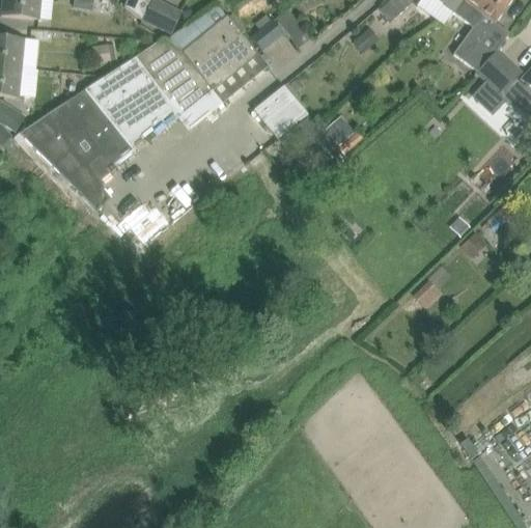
[(39,18),(40,0),(5,0),(3,14),(39,18)]
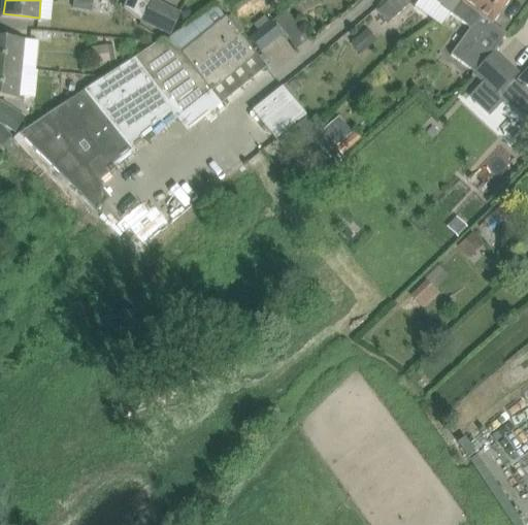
[(125,0),(124,4),(140,19),(149,0),(125,0)]
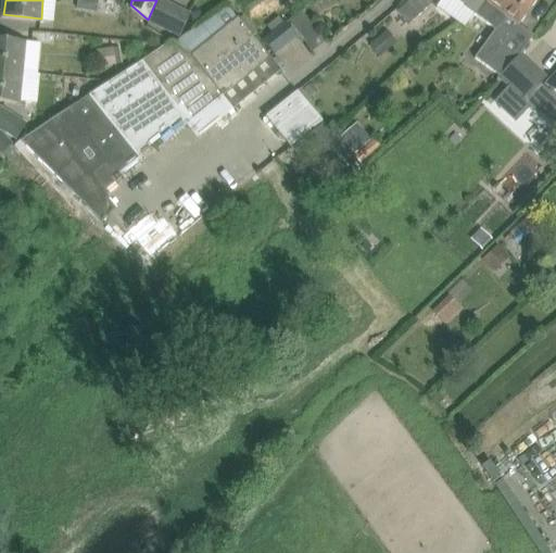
[(159,0),(149,20),(177,34),(182,28),(191,11),(168,0),(159,0)]
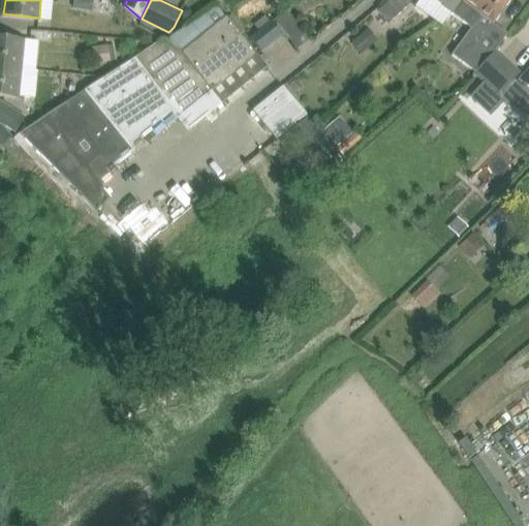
[(215,0),(166,38),(181,50),(225,14),(215,0)]
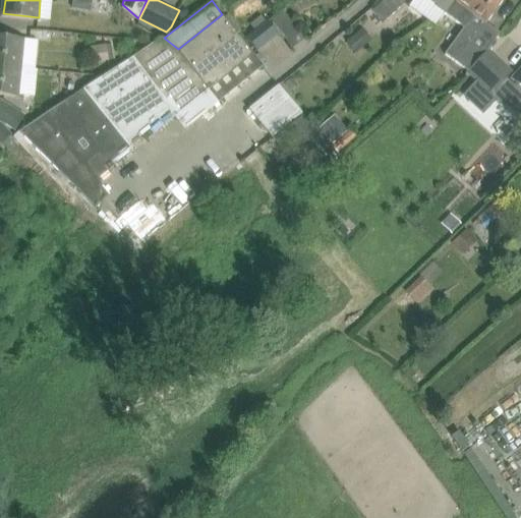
[(381,0),(372,7),(383,19),(404,1),(403,0),(381,0)]
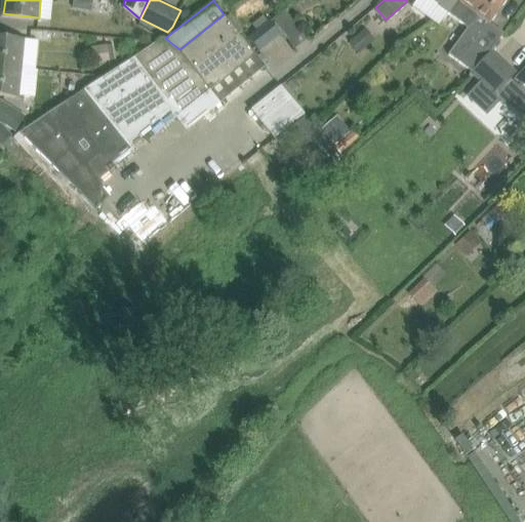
[(435,0),(438,2),(437,4),(447,11),(455,0),(435,0)]
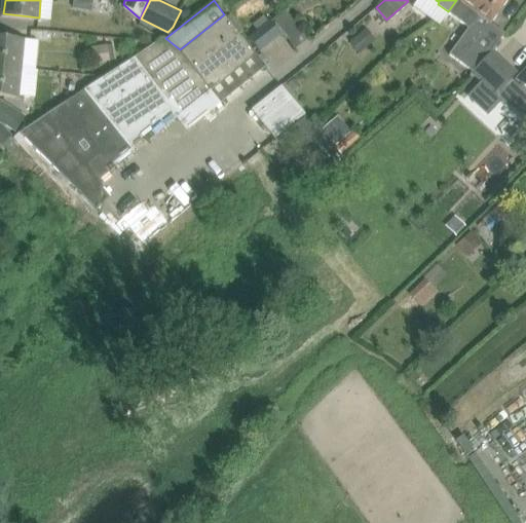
[(456,0),(448,11),(468,26),(449,52),(473,69),(492,47),(501,34),(488,24),(504,0),(456,0)]
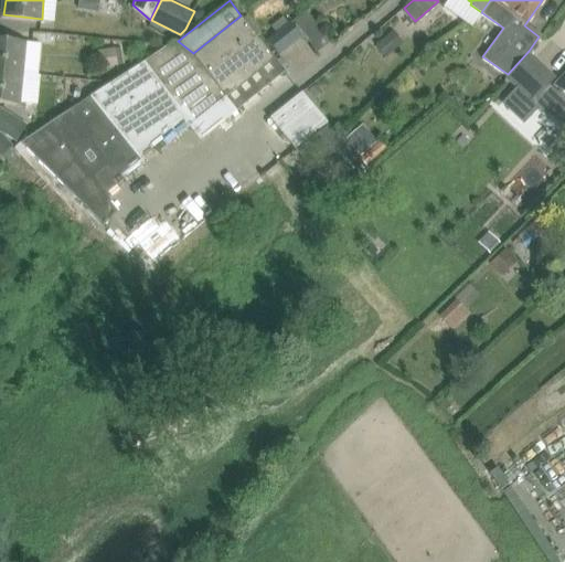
[(330,40),(329,39),(306,8),(294,18),(318,49),(330,40)]
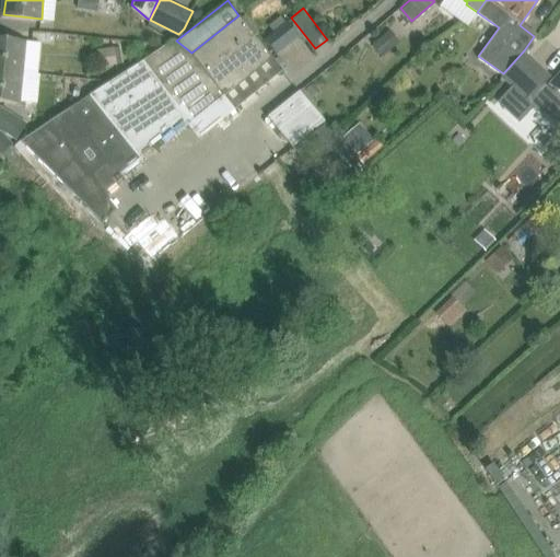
[(89,94),(63,109),(65,112),(118,178),(142,160),(190,122),(224,93),(231,103),(281,69),(272,55),(259,36),(241,13),(238,15),(191,53),(176,41),(174,37),(142,59),(89,94)]
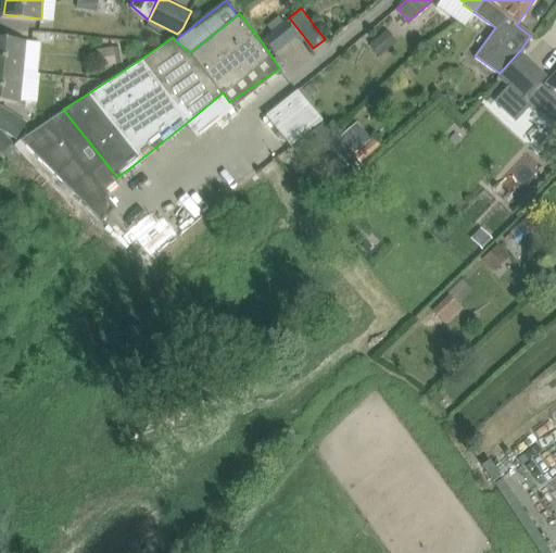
[(263,38),(274,52),(297,34),(286,21),(263,38)]
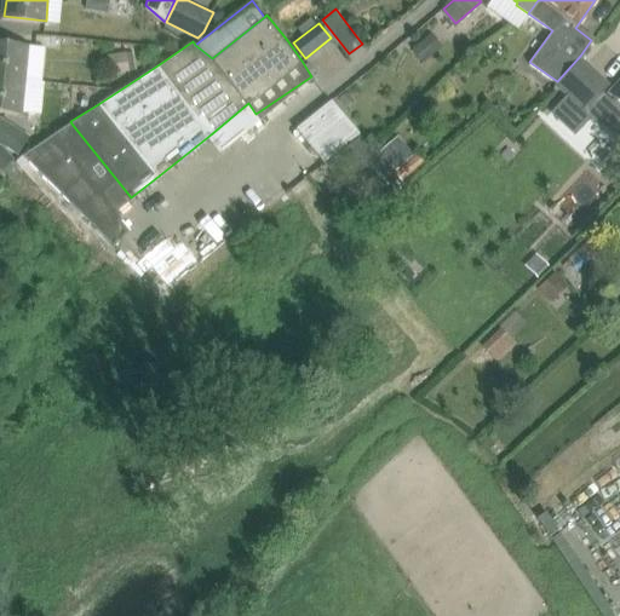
[(431,30),(412,46),(423,59),(442,44),(431,30)]
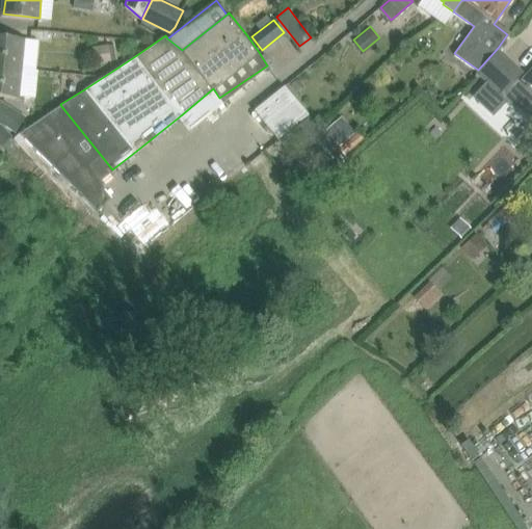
[(0,63),(21,65),(24,35),(0,33),(0,63)]
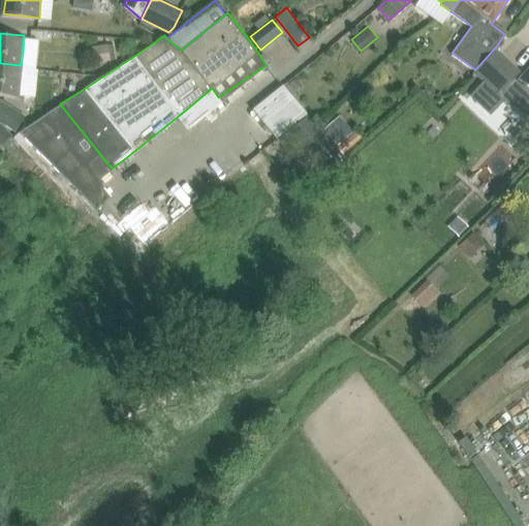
[(107,42),(91,44),(93,61),(111,58),(107,42)]
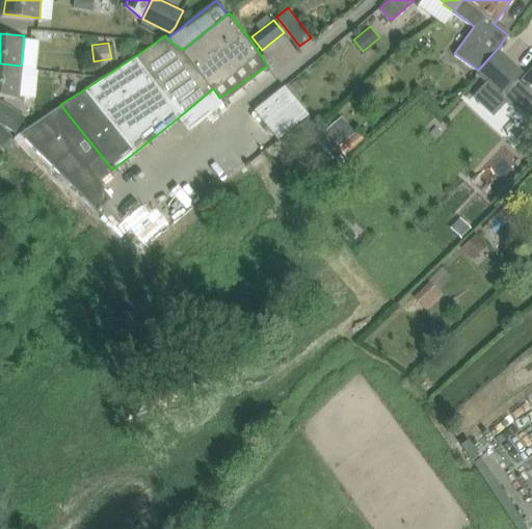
[(498,48),(478,70),(486,79),(502,93),(503,93),(517,106),(515,108),(516,109),(519,107),(531,118),(531,122),(531,123),(531,124),(531,70),(524,80),(526,82),(524,84),(516,78),(522,71),(498,48)]
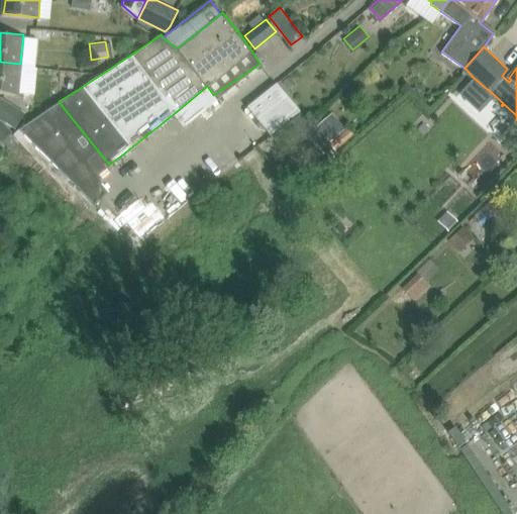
[(0,91),(18,93),(20,64),(0,62),(0,91)]
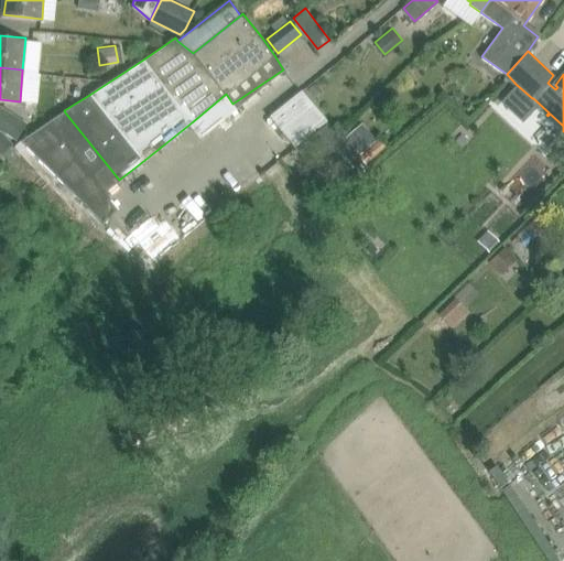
[(327,119),(301,90),(301,89),(269,115),(293,146),(327,119)]
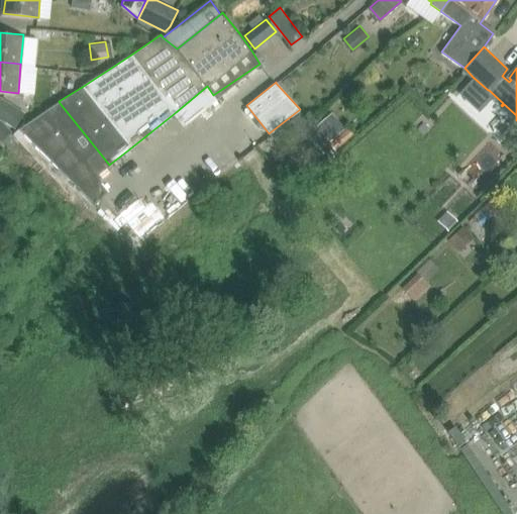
[(0,118),(17,129),(27,114),(0,97),(0,118)]
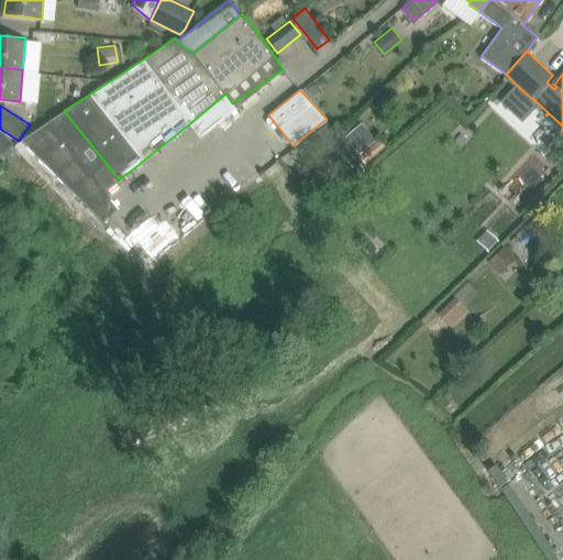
[(64,110),(20,140),(87,206),(89,204),(114,184),(119,179),(65,112),(64,110)]
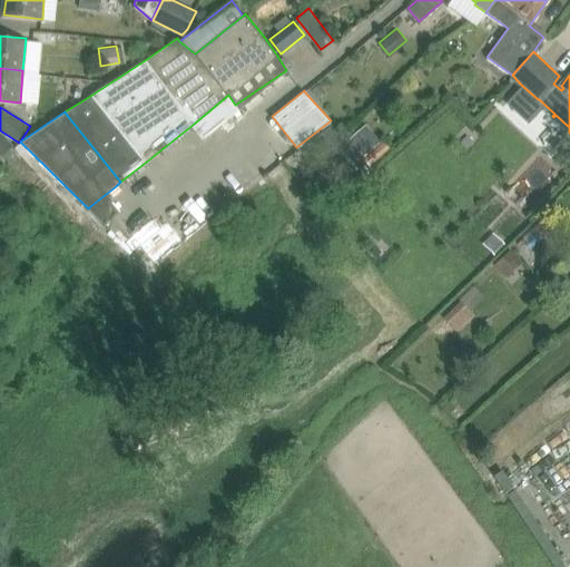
[(380,140),(366,124),(349,138),(362,155),(380,140)]
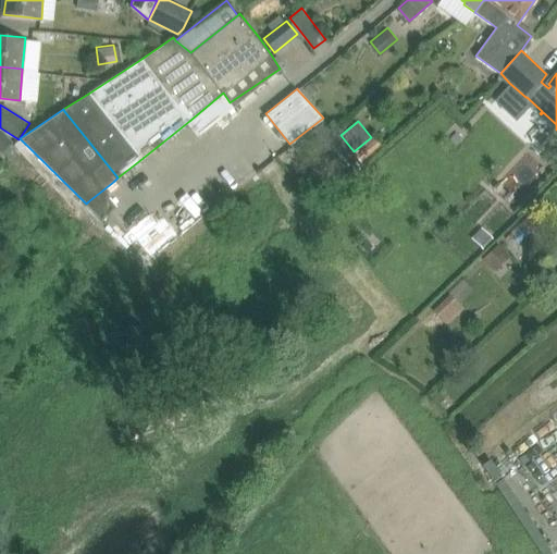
[(321,122),(308,134),(319,145),(332,134),(321,122)]
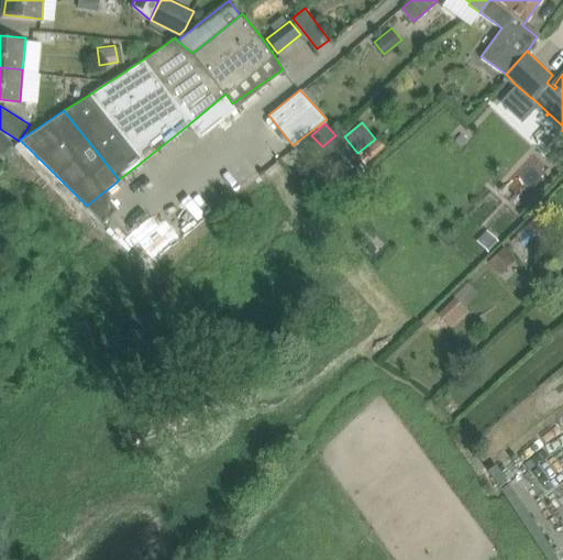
[(12,142),(0,130),(0,152),(1,154),(12,142)]
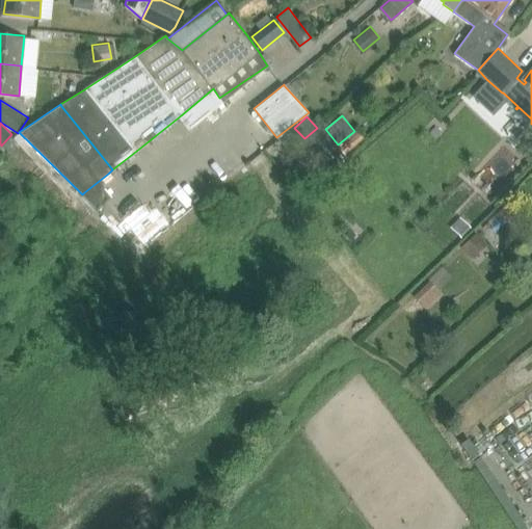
[(357,129),(340,146),(346,152),(364,136),(357,129)]
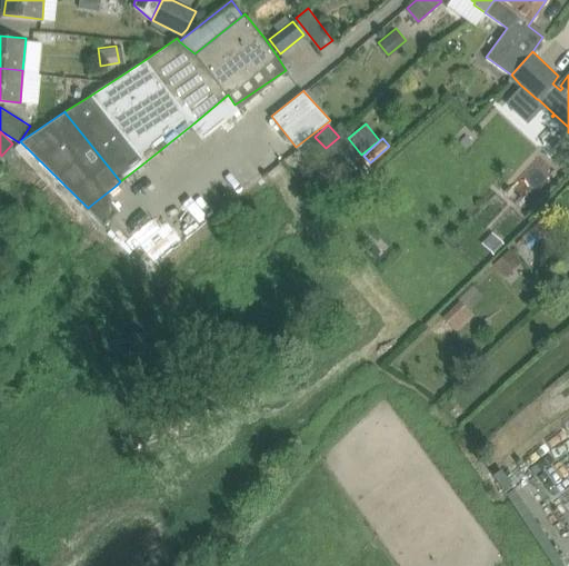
[(509,248),(493,261),(505,275),(520,261),(509,248)]
